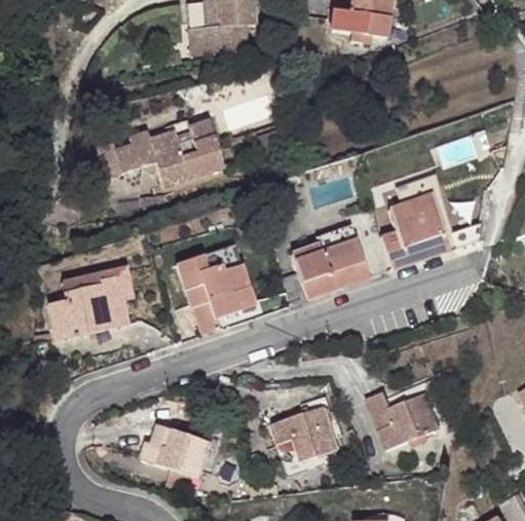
[(192,51),(192,65),(238,63),(237,37),(249,37),(248,0),(201,0),(202,23),(203,50),(192,51)]
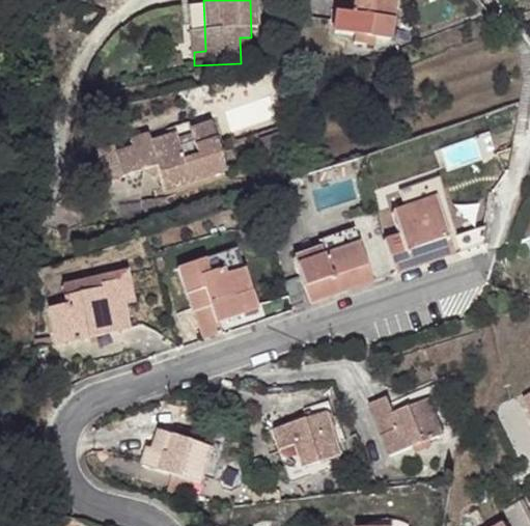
[(337,17),(336,28),(391,34),(395,0),(356,0),(355,8),(338,7),(337,17)]
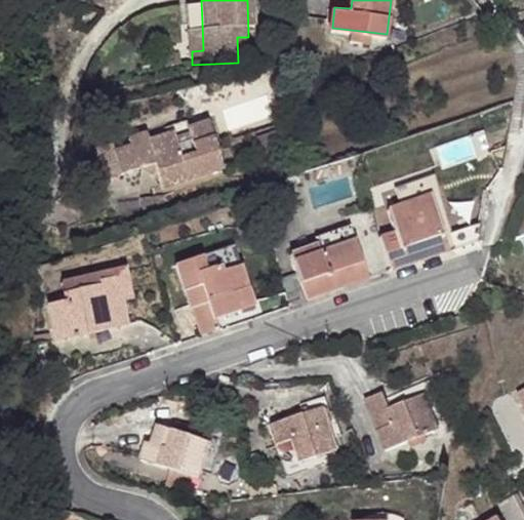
[(180,24),(180,51),(192,51),(191,23),(180,24)]
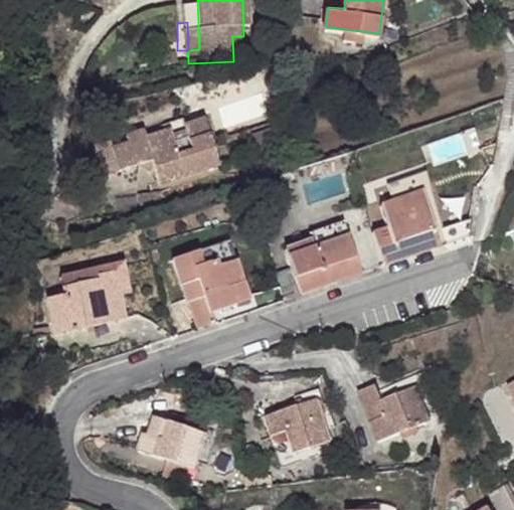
[(188,50),(177,50),(177,64),(188,63),(188,50)]
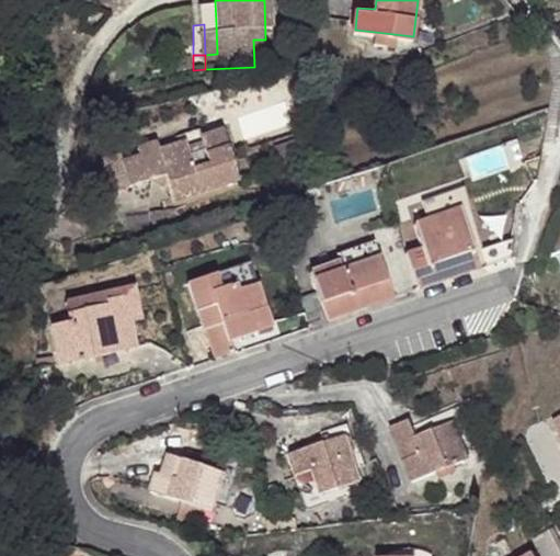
[(175,196),(206,188),(205,133),(203,134),(201,126),(184,132),(186,139),(160,147),(158,140),(139,146),(140,154),(123,159),(121,151),(104,157),(113,188),(168,170),(175,196)]
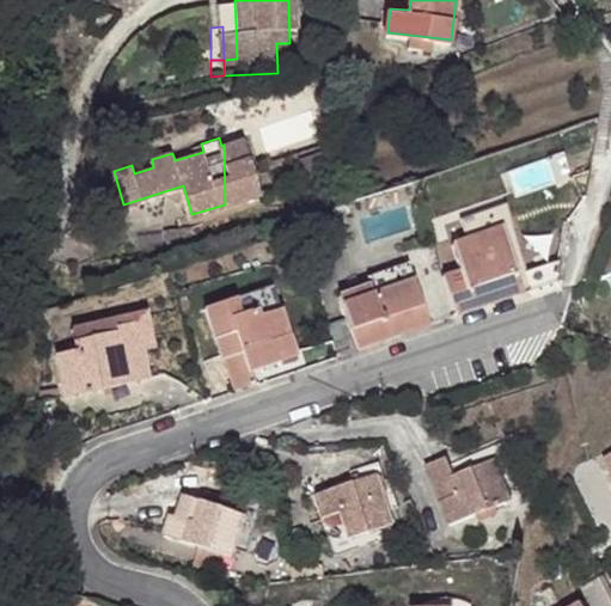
[(245,139),(224,145),(225,204),(262,193),(245,139)]
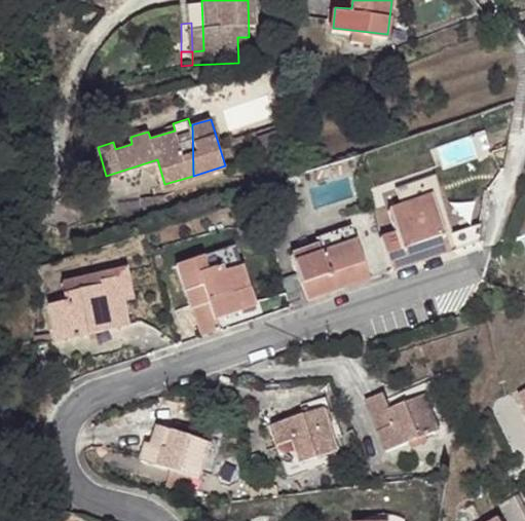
[(382,233),(394,266),(456,245),(440,191),(391,207),(398,229),(382,233)]
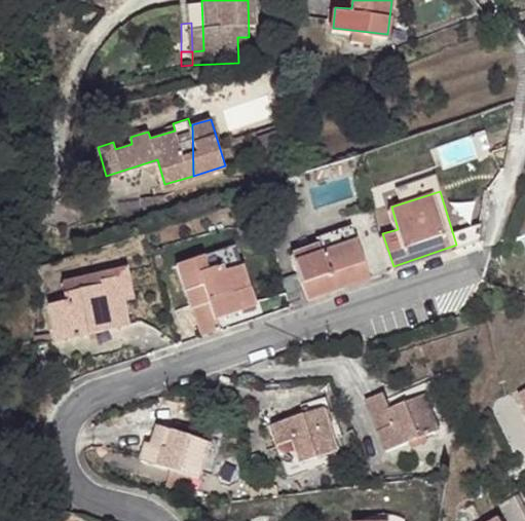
[(293,250),(308,296),(370,274),(358,236),(322,248),(319,242),(293,250)]
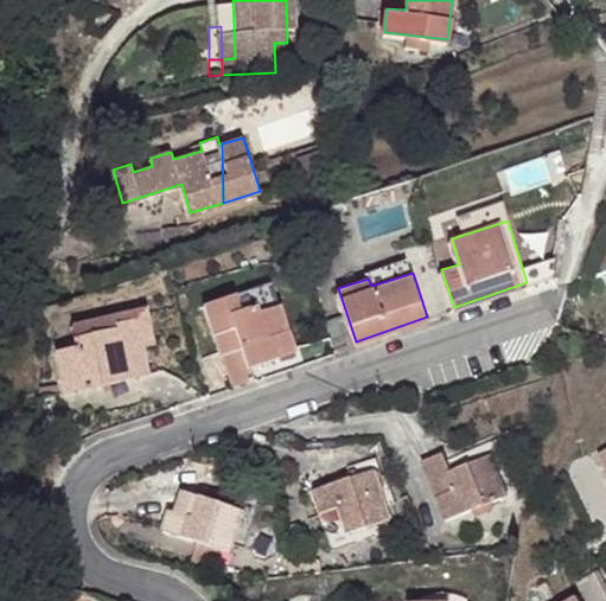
[(205,302),(216,331),(236,325),(231,311),(256,302),(260,311),(280,305),(272,282),(205,302)]
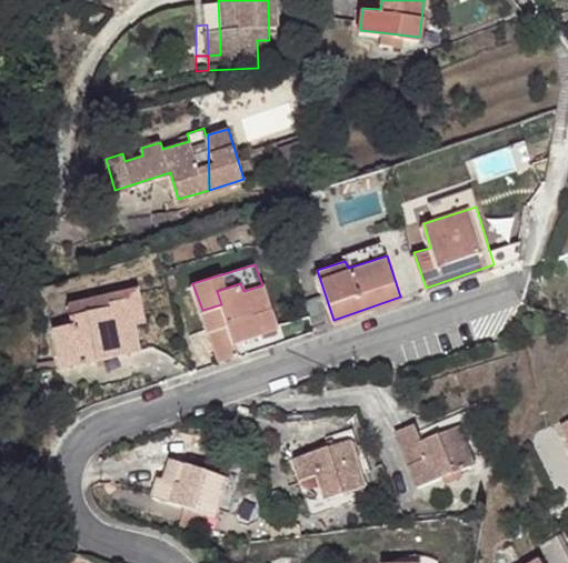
[(276,327),(262,285),(243,291),(240,283),(217,291),(221,304),(202,310),(218,359),(238,351),(235,340),(276,327)]
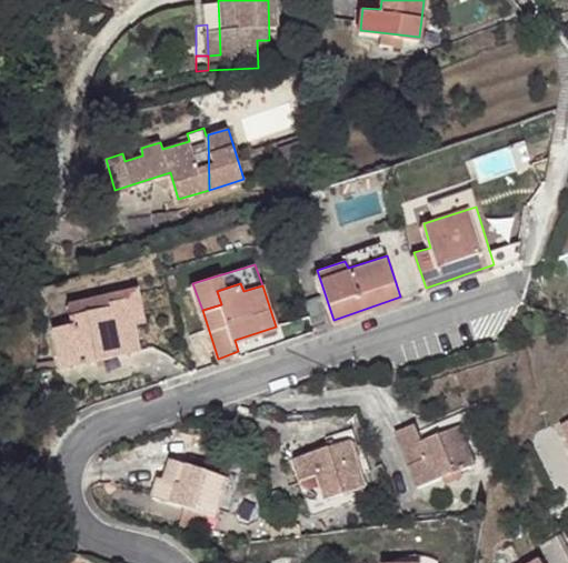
[(130,299),(135,322),(147,319),(139,284),(67,302),(69,313),(130,299)]
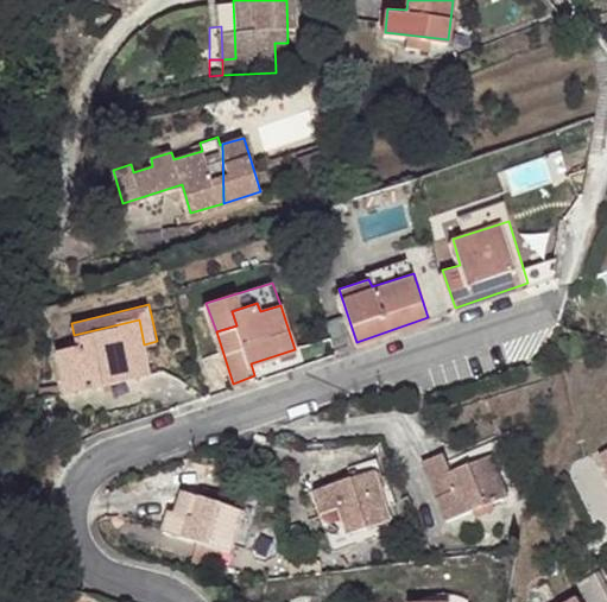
[(337,314),(324,318),(330,335),(342,330),(337,314)]
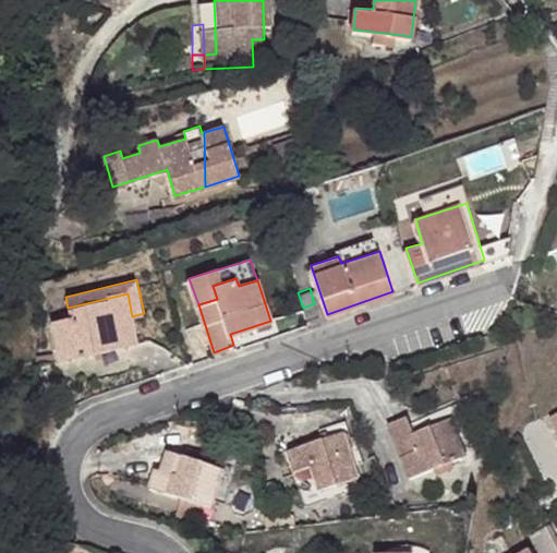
[(138,341),(132,316),(128,293),(68,308),(70,316),(53,321),(62,359),(138,341)]
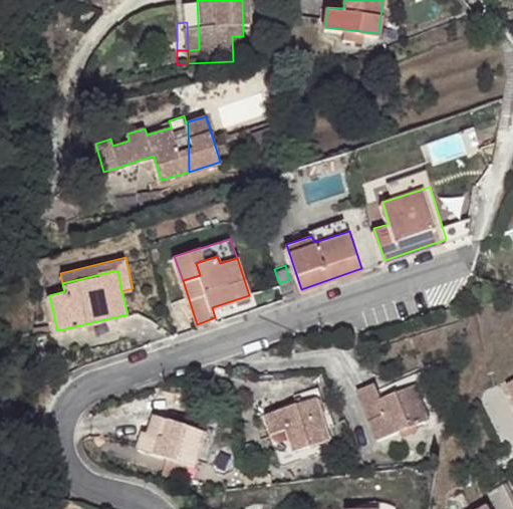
[(375,382),(359,389),(379,438),(400,429),(418,423),(431,417),(418,384),(382,398),(375,382)]
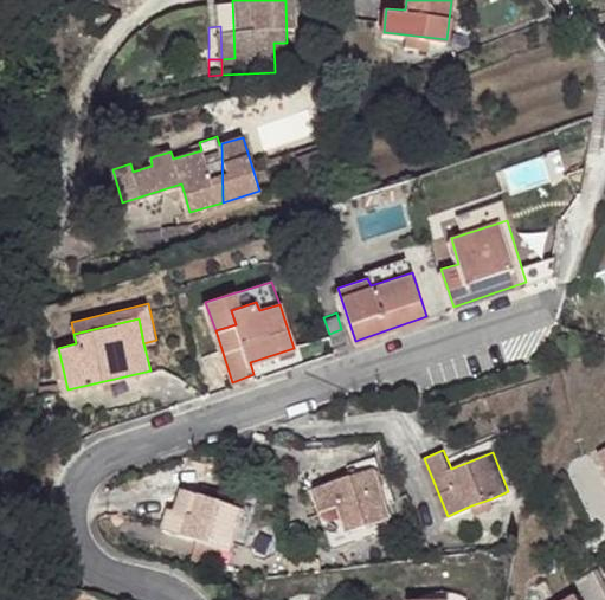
[(349,463),(353,475),(374,468),(371,457),(349,463)]
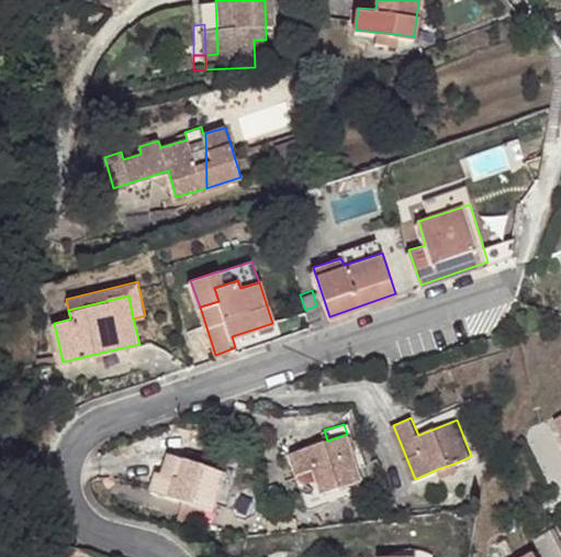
[(347,434),(327,441),(290,453),(296,472),(313,468),(322,491),(361,478),(347,434)]
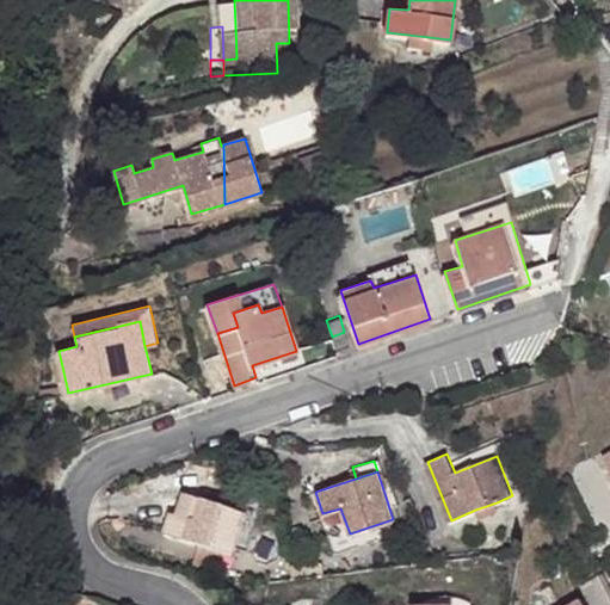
[(204,487),(199,499),(246,513),(250,501),(204,487)]
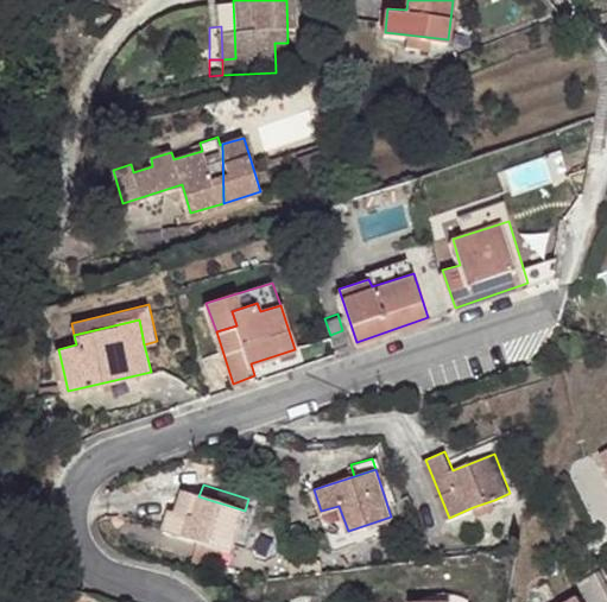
[(232,551),(245,511),(198,496),(193,517),(168,508),(162,530),(232,551)]
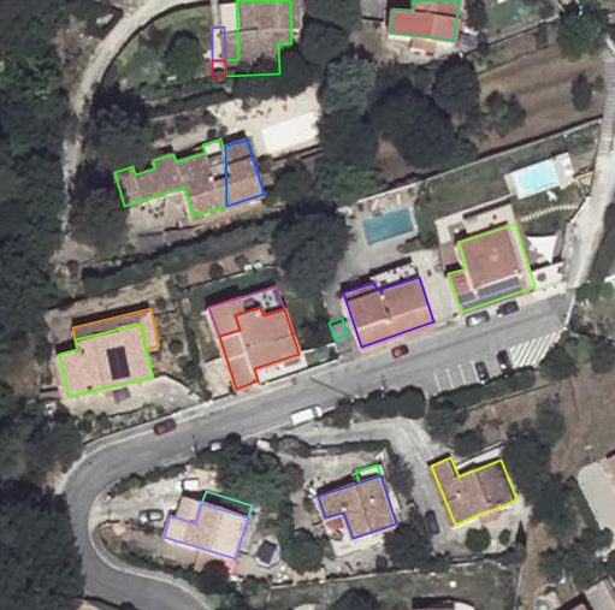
[(47,602),(47,593),(30,592),(30,602),(47,602)]
